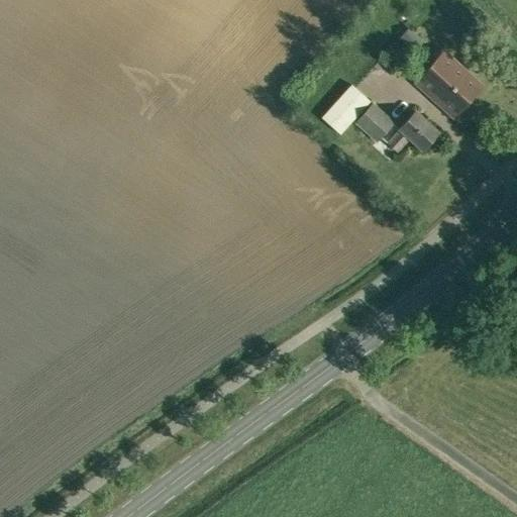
[(419,43),(404,29),(397,36),(413,50),(419,43)]
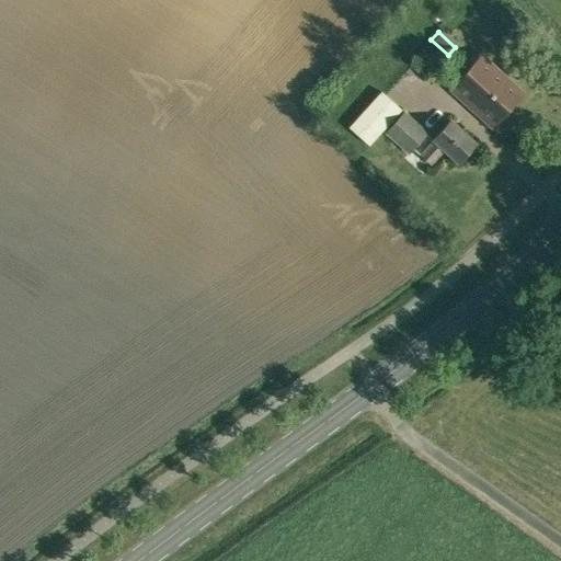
[(481,57),(451,89),(492,126),(522,93),(481,57)]
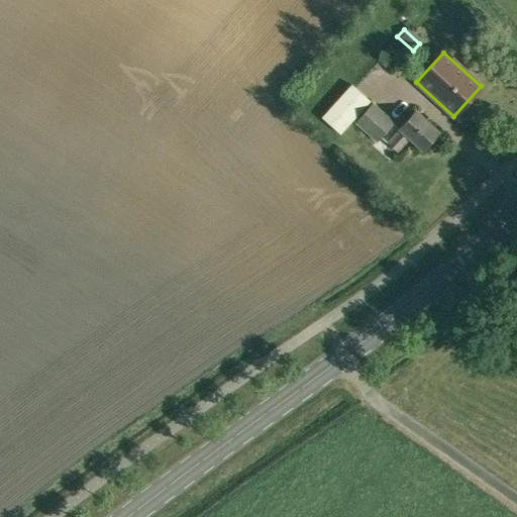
[(321,119),(339,135),(370,102),(350,86),(321,119)]
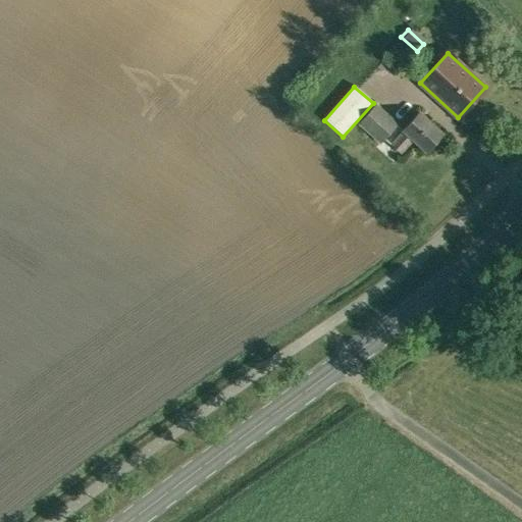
[(379,144),(400,123),(399,123),(376,103),(357,124),(379,144)]
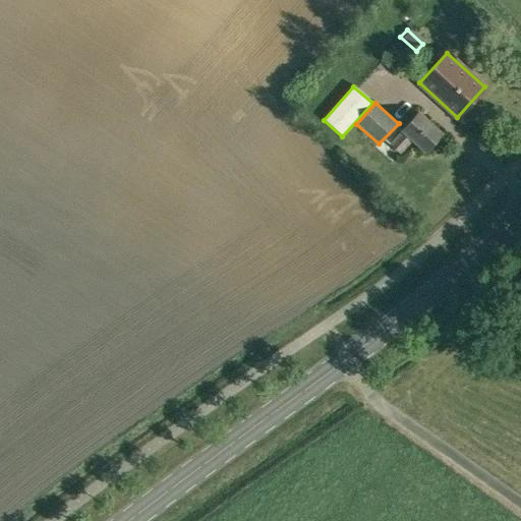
[(424,152),(442,134),(418,113),(402,130),(402,131),(390,145),(399,153),(411,139),(424,152)]
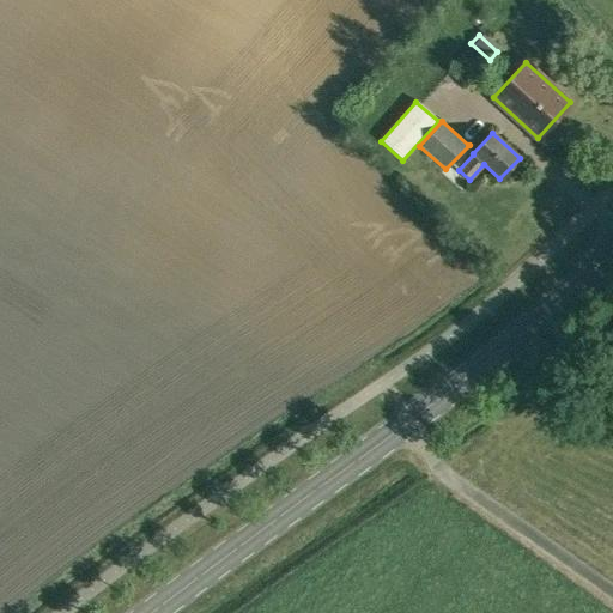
All buildings are outlined.
